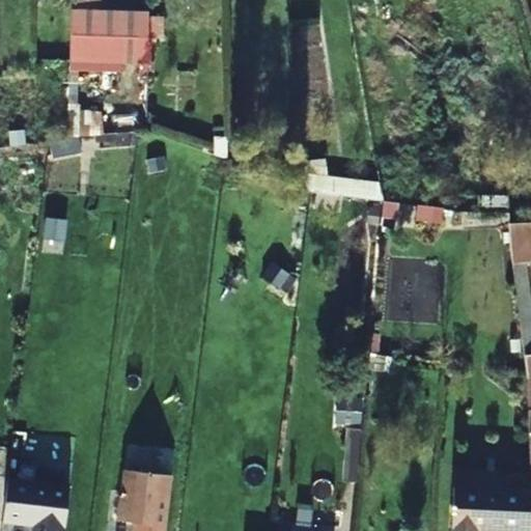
[(100,0),(71,0),(71,62),(145,62),(145,49),(147,11),(100,11),(100,0)]
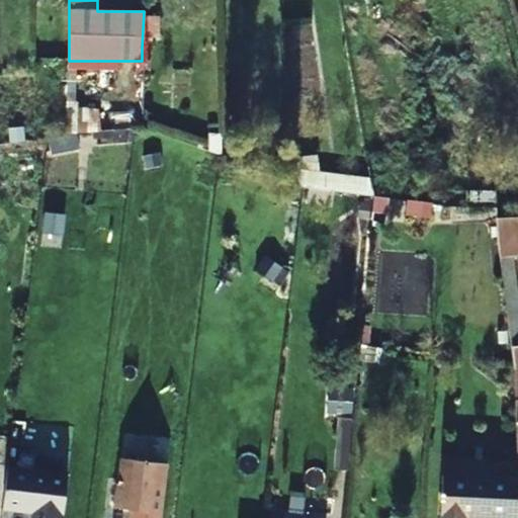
[(370,175),(317,173),(318,157),(300,156),(298,205),(332,206),(333,193),(369,195),(370,175)]
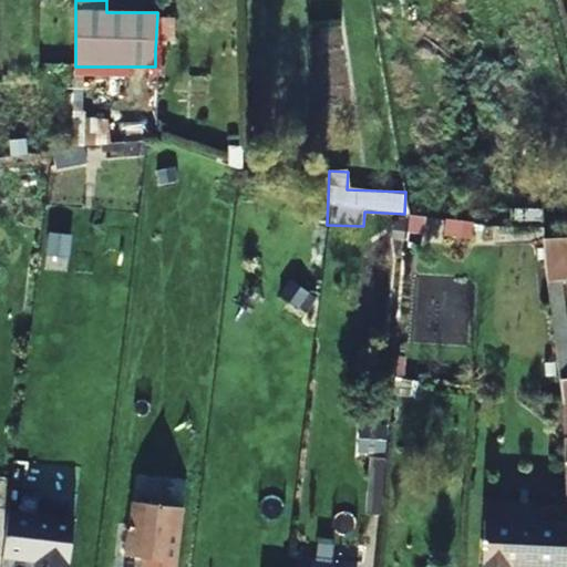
[(566,317),(564,280),(566,279),(566,238),(544,240),(562,397),(564,419),(566,441),(566,486),(566,505),(566,513),(566,317)]
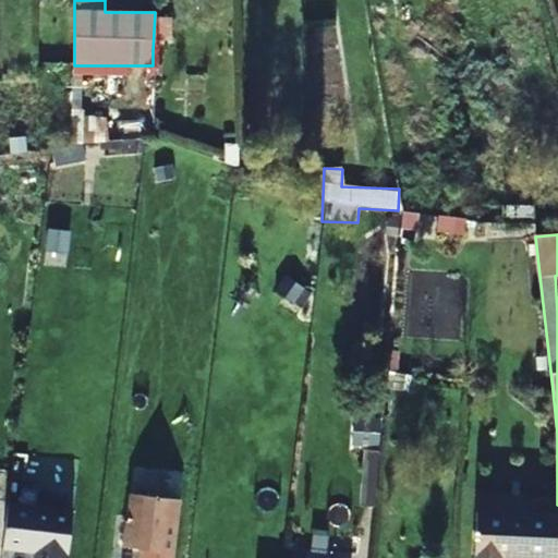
[(351,446),(379,447),(380,417),(352,416),(351,446)]
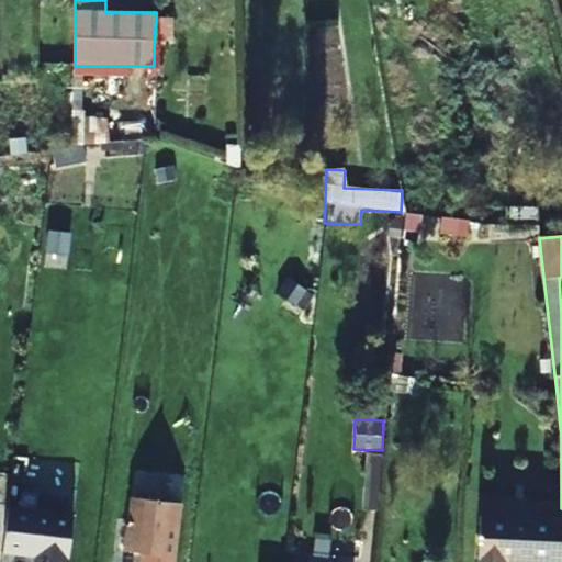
[(379,510),(382,456),(366,454),(362,510),(379,510)]
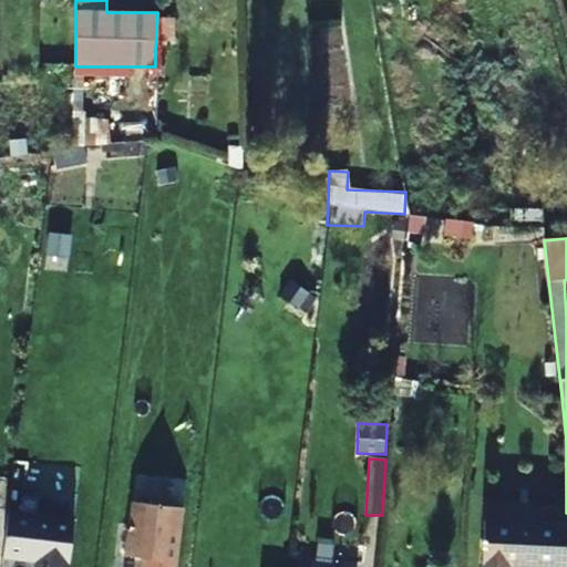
[(173,566),(181,507),(131,501),(124,556),(141,557),(140,566),(173,566)]
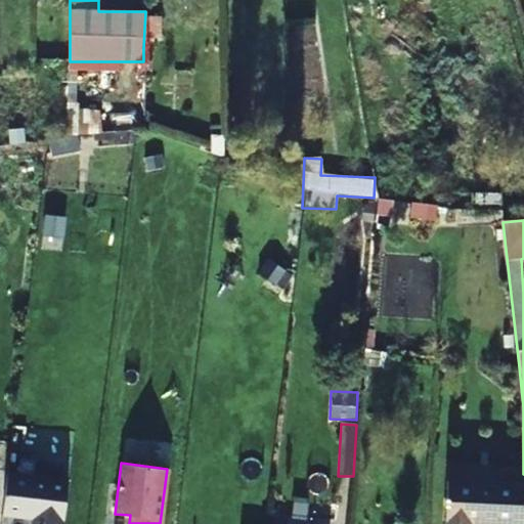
[(61,523),(68,484),(6,477),(1,517),(32,521),(31,523),(61,523)]
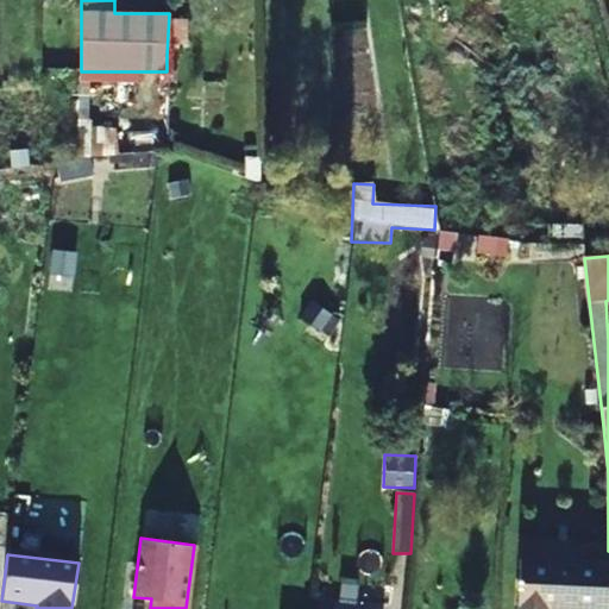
[(548,608),(548,607),(608,606),(608,558),(518,558),(516,608),(548,608)]
